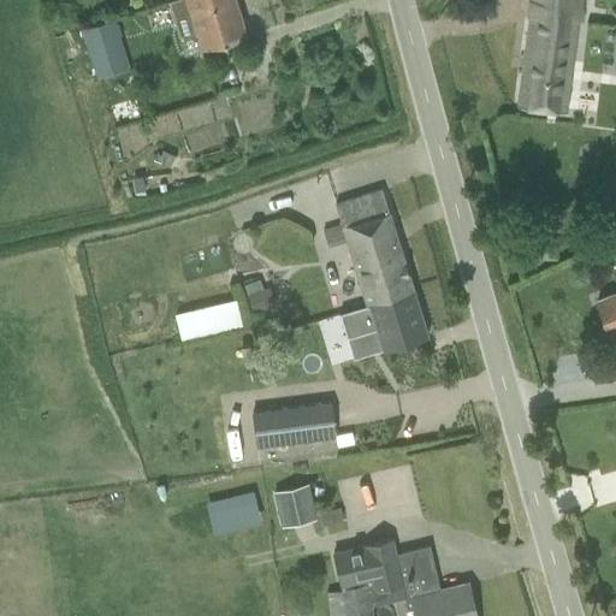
[(235,0),(171,0),(167,1),(184,55),(246,36),(235,0)]
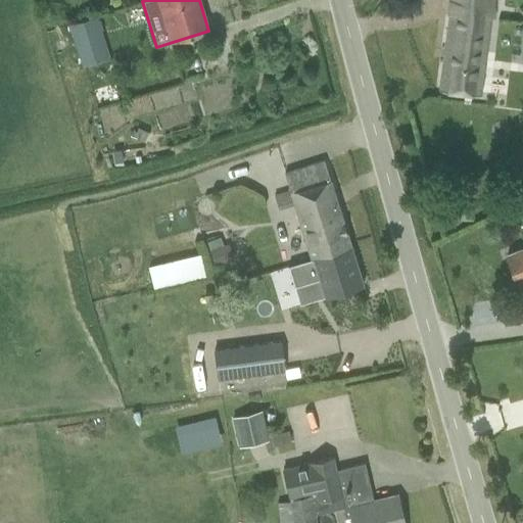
[(450,0),(439,90),(460,92),(478,94),(482,64),(484,65),(490,14),(488,14),(490,0),(450,0)]
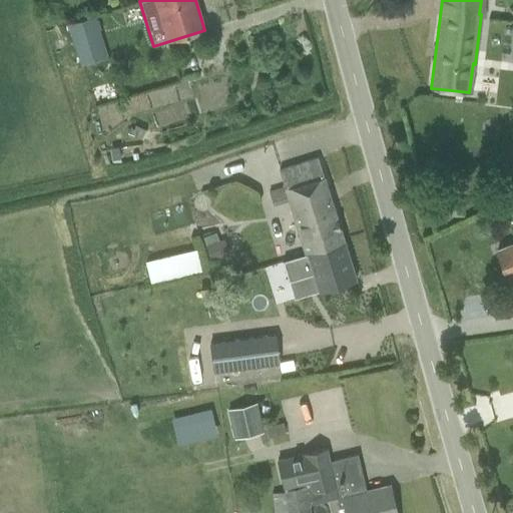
[(93,13),(68,20),(80,61),(106,54),(93,13)]
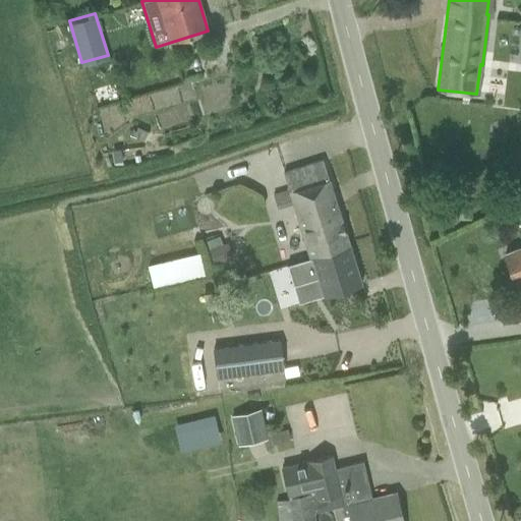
[(303,166),(282,172),(304,243),(345,230),(323,160),(303,166)]
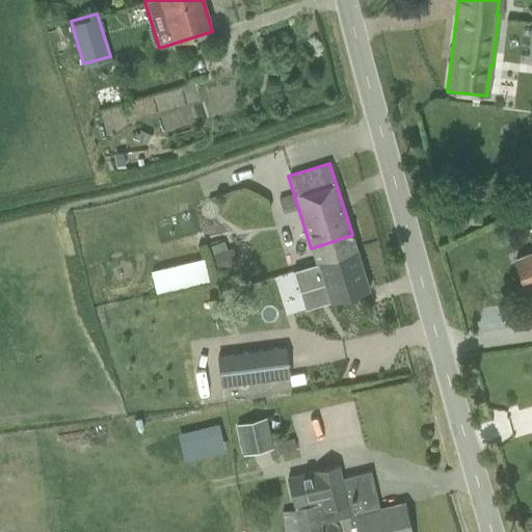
[(315,264),(293,271),(299,292),(324,285),(329,302),(349,296),(369,290),(352,235),(311,248),(315,264)]
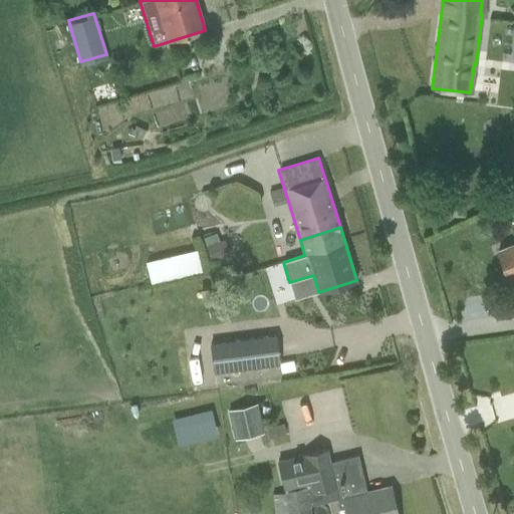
[(217,233),(203,238),(212,264),(231,257),(225,239),(219,241),(217,233)]
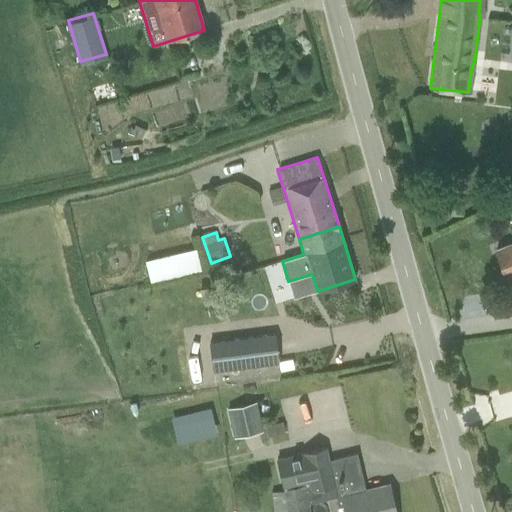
[(511,243),(496,249),(508,281),(511,279),(511,243)]
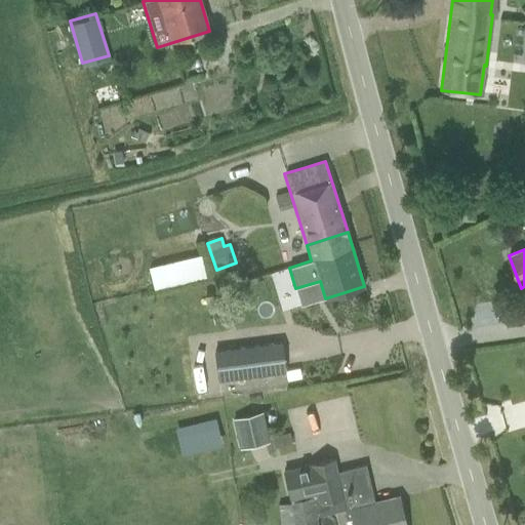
[(148,268),(154,291),(206,279),(201,255),(148,268)]
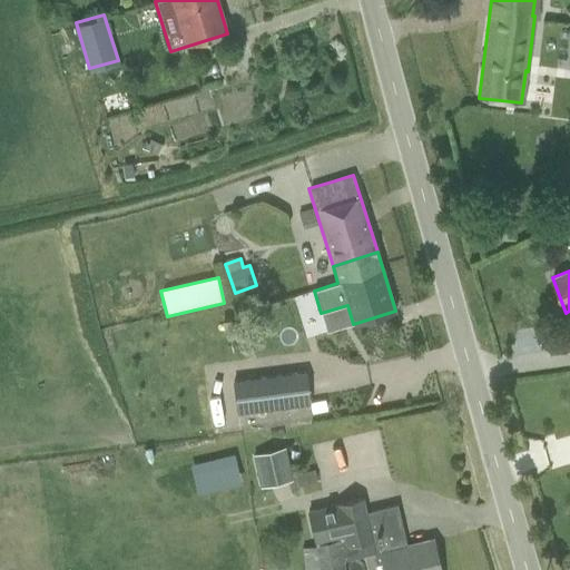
[(305,373),(284,375),(233,382),(237,413),(297,405),(310,404),(305,373)]
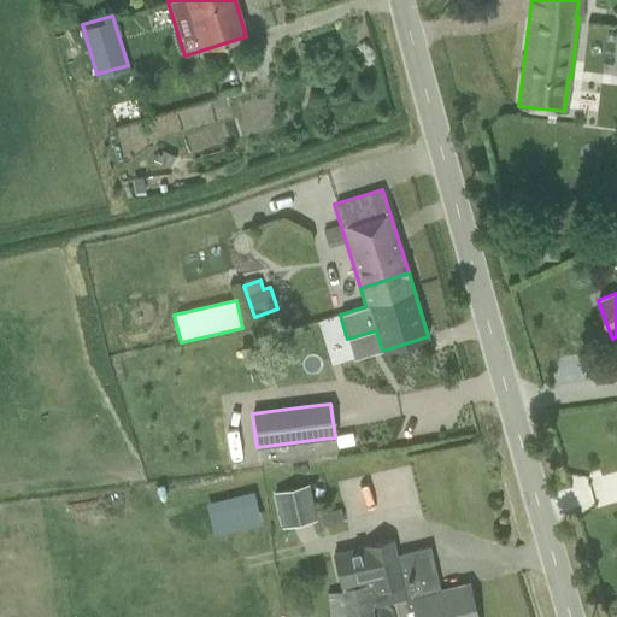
[(353,445),(351,434),(335,438),(338,448),(353,445)]
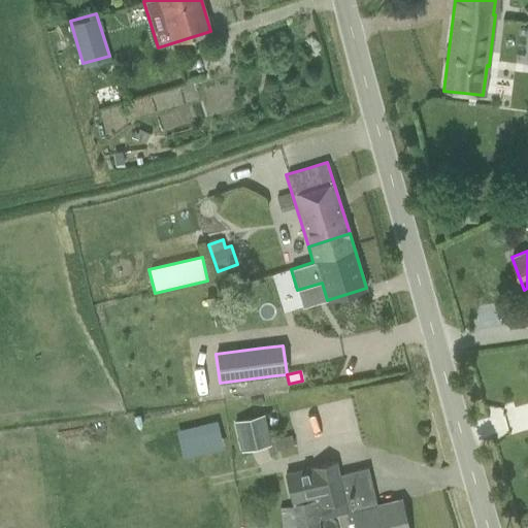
[(324,404),(332,434),(357,428),(350,398),(324,404)]
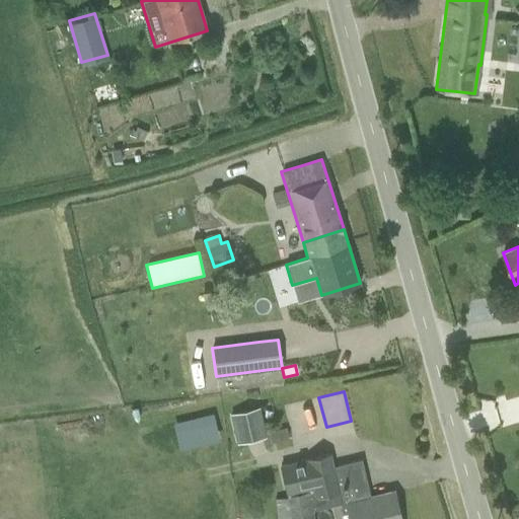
[(237,444),(267,438),(260,408),(230,415),(237,444)]
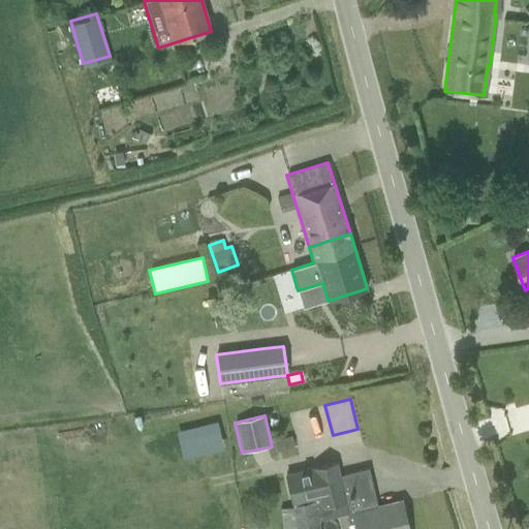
[(148,461),(221,443),(216,421),(173,431),(175,437),(144,444),(148,461)]
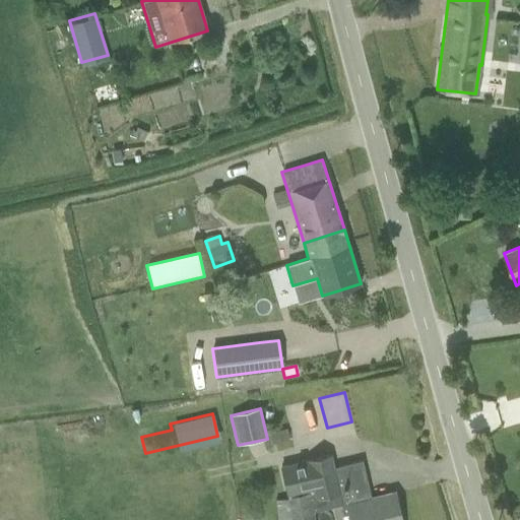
[(270,432),(272,444),(289,441),(286,429),(270,432)]
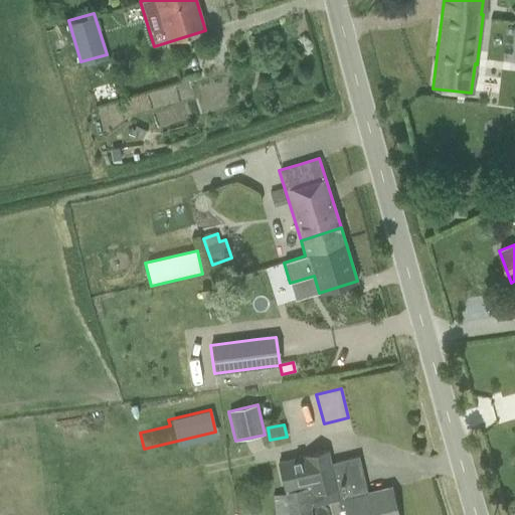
[(327,451),(279,462),(286,490),(290,514),(310,514),(309,507),(337,500),(327,451)]
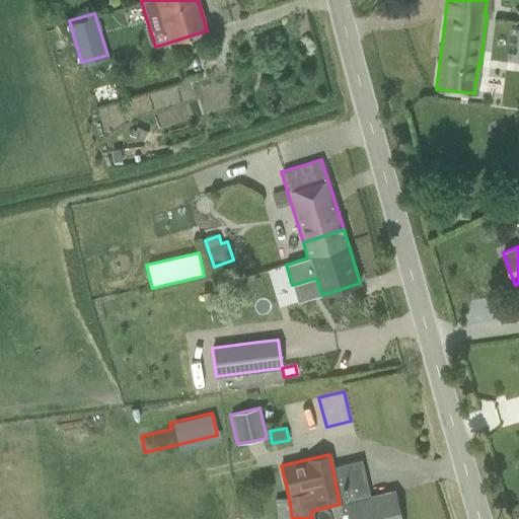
[(361,459),(332,466),(343,514),(349,512),(351,518),(399,518),(393,492),(368,498),(365,484),(367,484),(361,459)]
